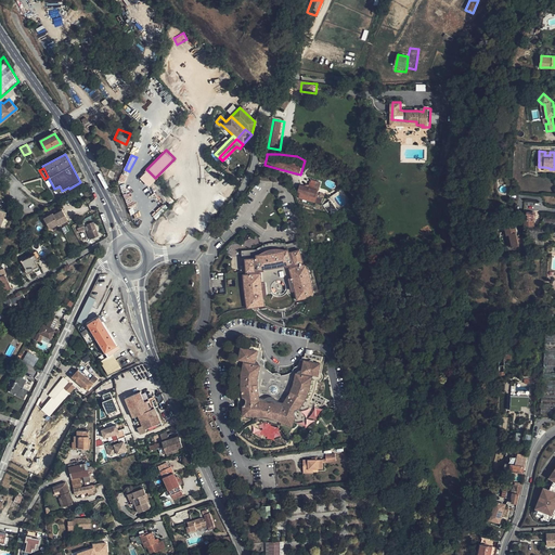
[(151,186),(157,181),(146,170),(140,177),(151,186)]
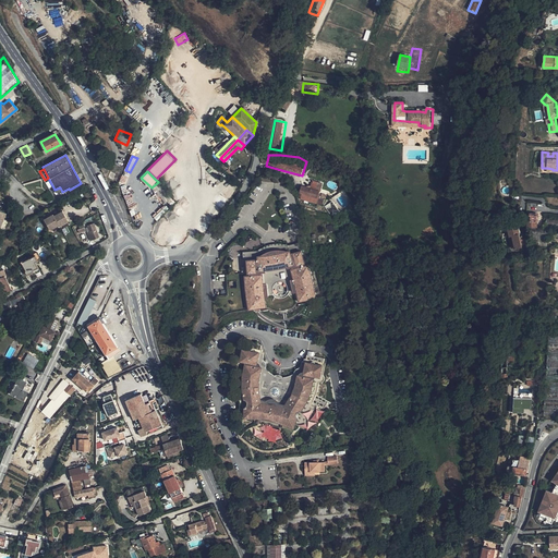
[(302,186),(300,193),(302,194),(301,198),(318,203),(319,197),(318,197),(323,183),(313,181),(311,189),(302,186)]
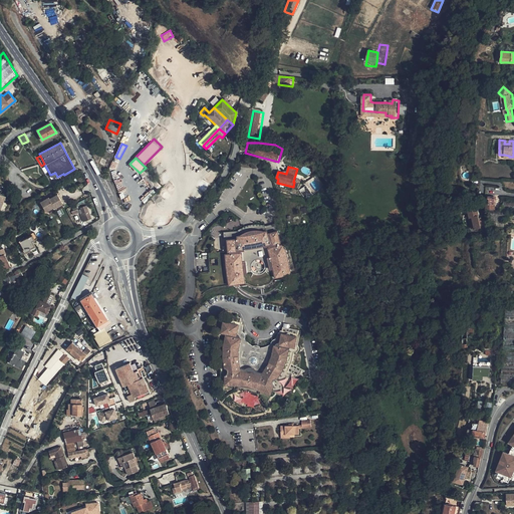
[(147,168),(141,173),(152,188),(158,183),(147,168)]
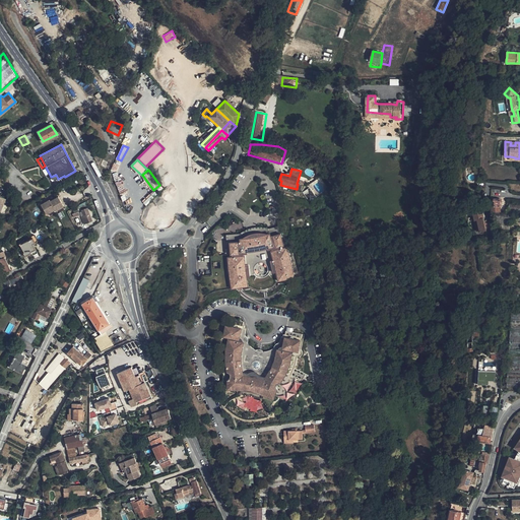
[(154,192),(143,202),(146,205),(157,194),(154,192)]
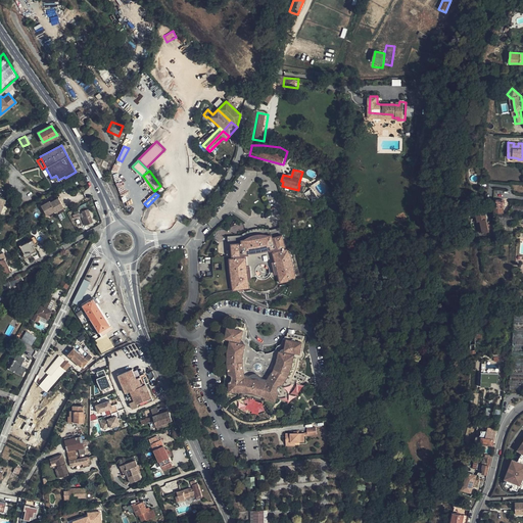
[(55,210),(56,211),(64,207),(58,197),(51,202),(50,200),(41,206),(47,216),(55,210)]
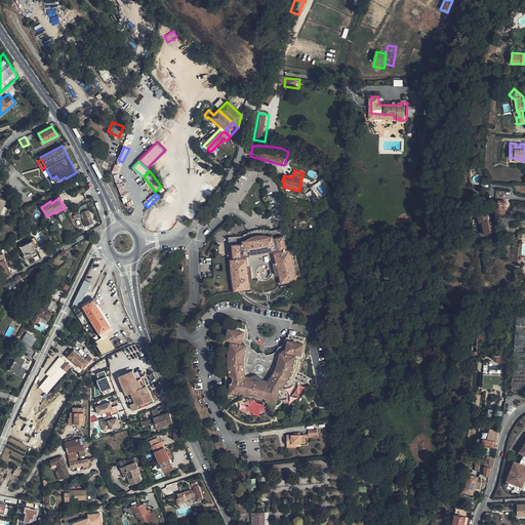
[(499,202),(496,201),(495,213),(505,213),(505,208),(506,208),(506,202),(499,202)]
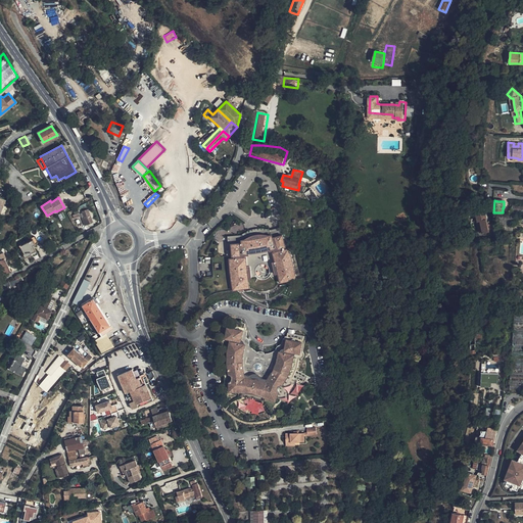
[(498,214),(498,222),(522,224),(522,204),(513,203),(511,214),(498,214)]
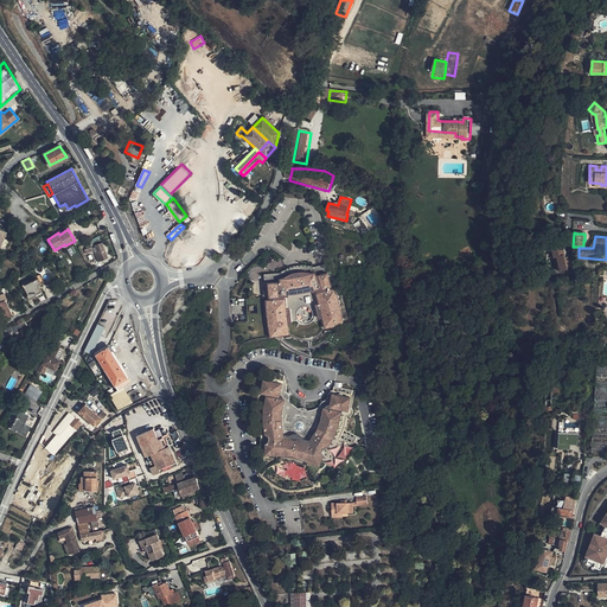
[(95,255),(97,262),(108,257),(102,244),(96,247),(98,253),(95,255)]
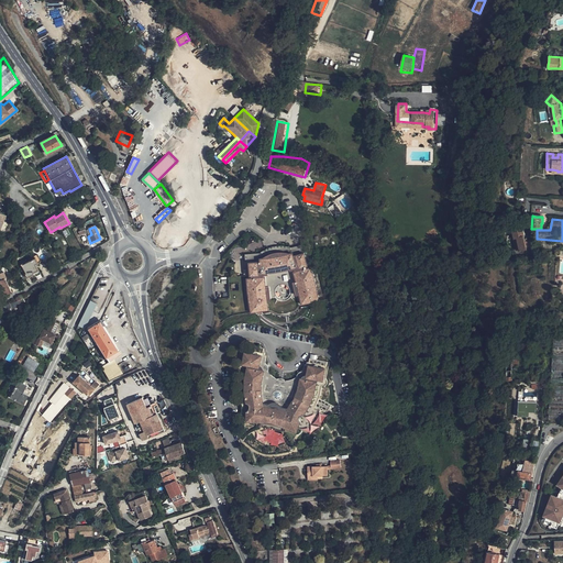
[(522,229),(516,230),(517,238),(520,251),(533,249),(531,240),(528,241),(527,239),(525,239),(522,229)]
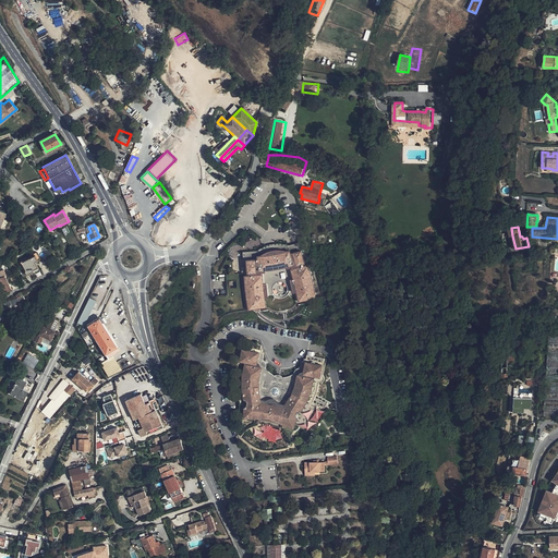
[(316,299),(308,265),(304,266),(303,264),(308,263),(303,242),(288,245),(288,249),(280,246),(273,247),(268,249),(265,250),(259,253),(257,251),(243,252),(237,274),(227,275),(227,281),(237,280),(237,288),(227,289),(228,294),(246,293),(249,310),(266,307),(265,298),(275,295),(274,282),(276,281),(278,280),(281,280),(283,281),(287,293),(296,292),(299,302),(316,299)]
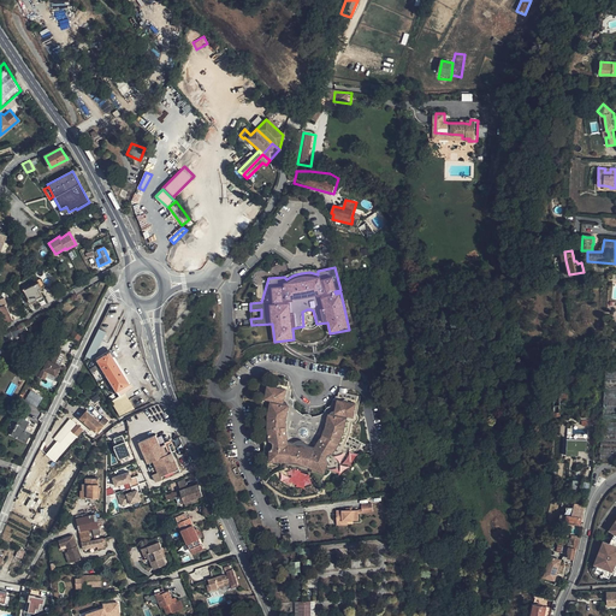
[(36,283),(24,290),(27,295),(29,298),(28,298),(30,303),(35,301),(37,300),(39,302),(41,307),(47,303),(39,289),(42,288),(39,282),(36,283)]
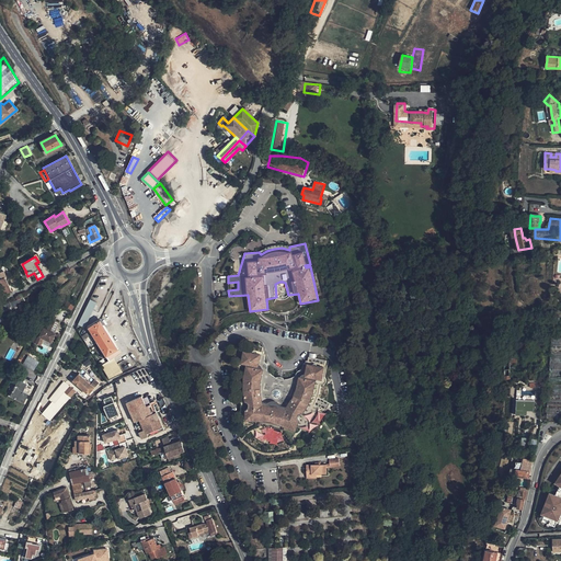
[(0,275),(1,279),(0,279),(0,289),(3,296),(11,292),(4,277),(6,277),(3,271),(0,272),(0,275)]
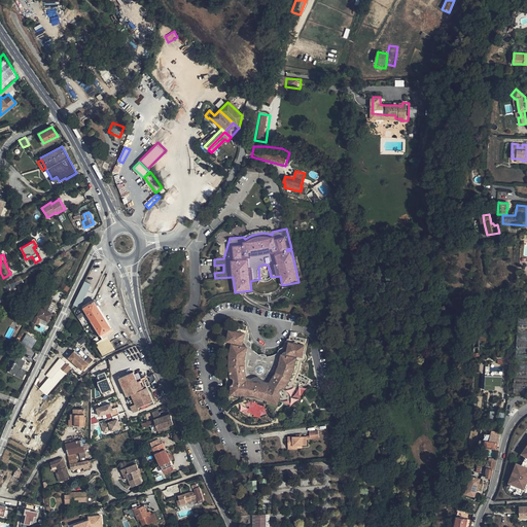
[(0,287),(0,292),(1,292),(2,293),(7,291),(6,290),(9,288),(11,291),(16,289),(15,287),(19,285),(19,286),(23,283),(21,279),(18,281),(13,283),(13,282),(8,285),(0,287)]
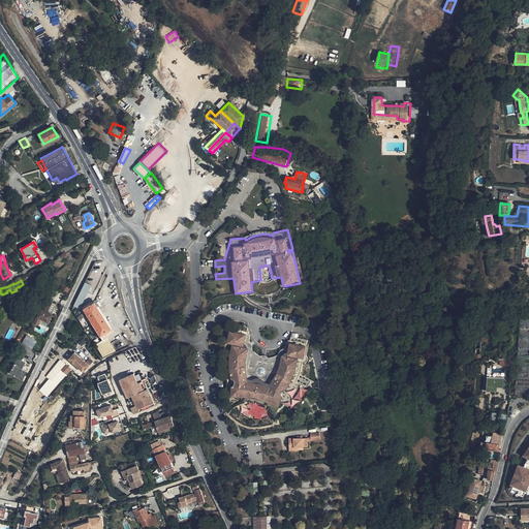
[(80,309),(91,286),(85,282),(73,306),(80,309)]
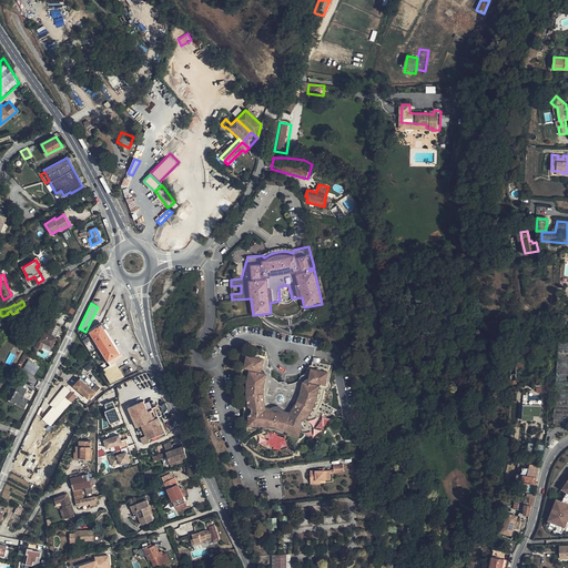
[(36,347),(41,351),(44,343),(52,346),(56,337),(54,337),(60,327),(52,323),(48,334),(44,332),(40,341),(39,340),(36,347)]
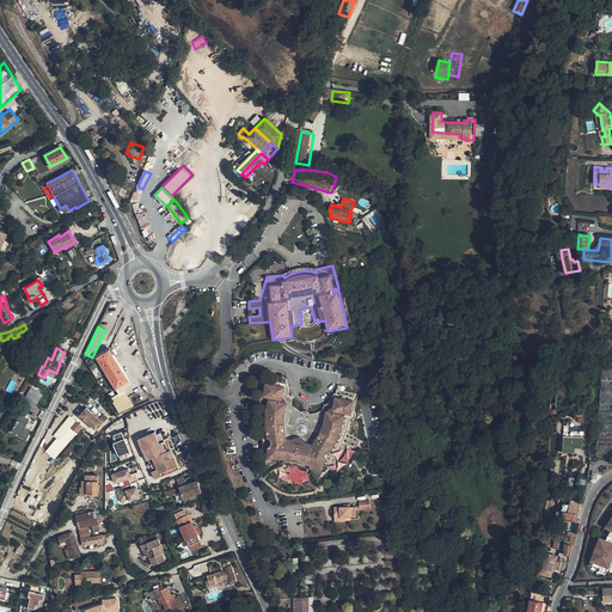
[(109,350),(97,357),(118,393),(123,391),(130,386),(109,350)]
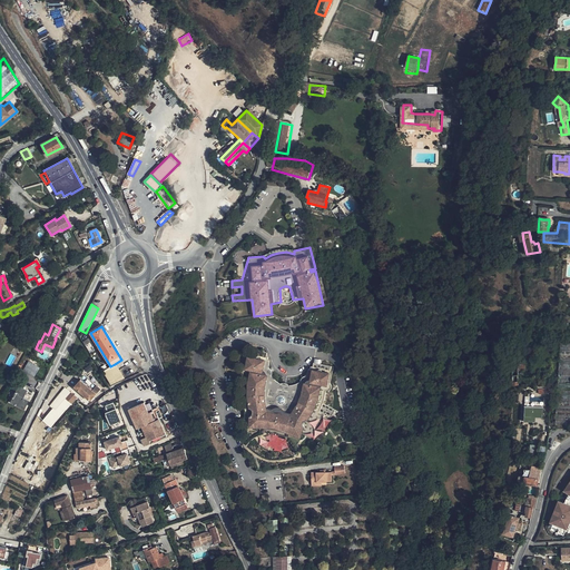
[(569,341),(561,341),(556,425),(569,425),(569,341)]
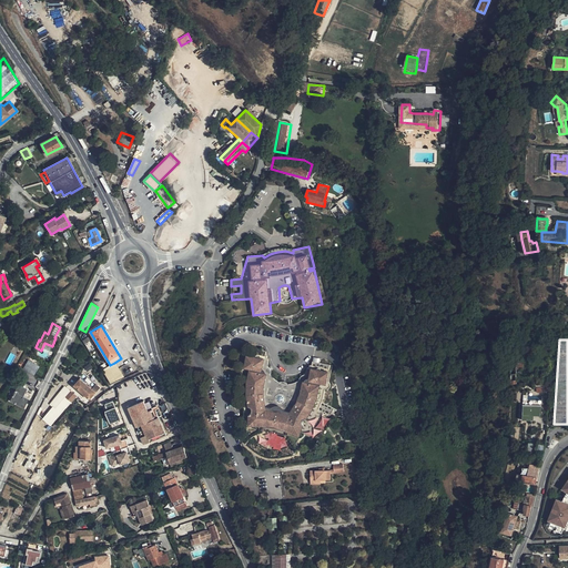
[(313,408),(317,397),(321,383),(326,384),(330,365),(313,362),(312,365),(310,365),(310,368),(307,368),(305,373),(301,378),(301,381),(294,384),(292,384),(286,385),(279,383),(274,379),(271,376),(270,374),(270,372),(269,367),(269,359),(247,355),(244,367),(251,368),(247,383),(247,395),(249,406),(251,407),(252,411),(252,413),(250,414),(249,425),(263,426),(263,429),(274,430),(285,434),(286,430),(300,436),(303,426),(302,424),(302,421),(304,418),(307,418),(313,408)]
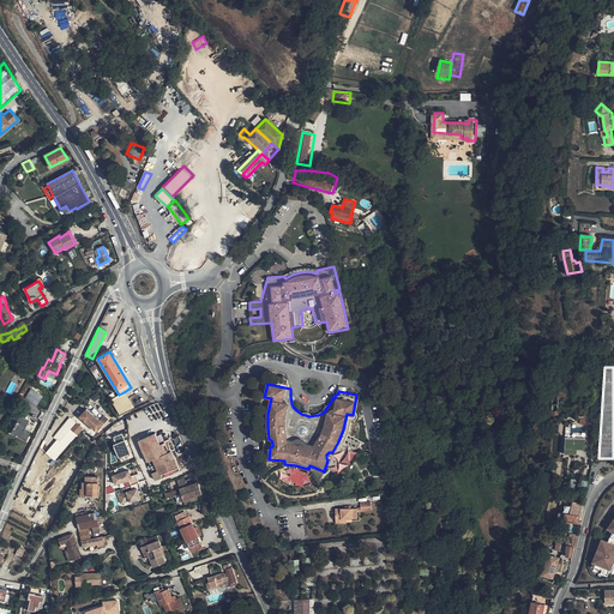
[(32,386),(25,398),(37,405),(44,393),(32,386)]
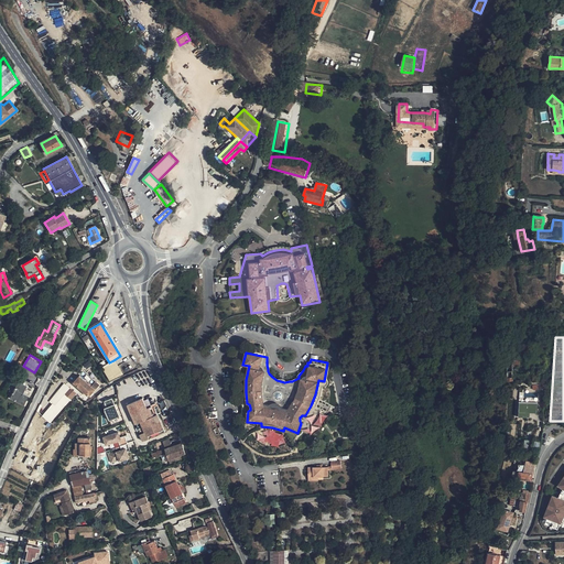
[(109,362),(101,367),(110,380),(122,375),(114,360),(109,362)]
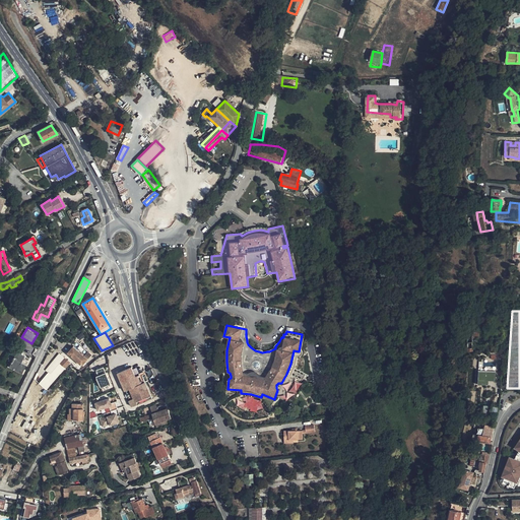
[(83,356),(73,346),(67,353),(81,366),(87,360),(91,355),(87,351),(83,356)]
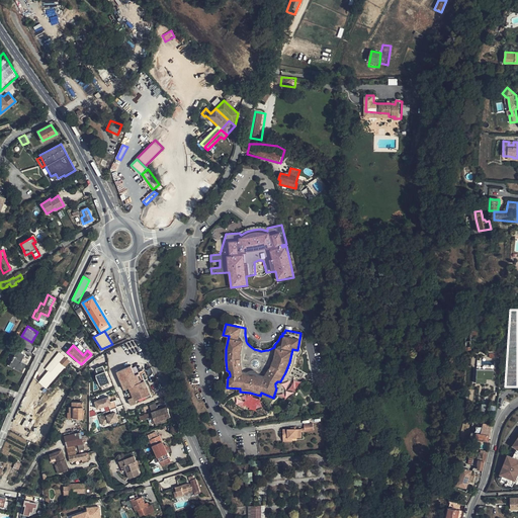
[(27,355),(17,350),(9,365),(22,371),(26,363),(23,362),(27,355)]
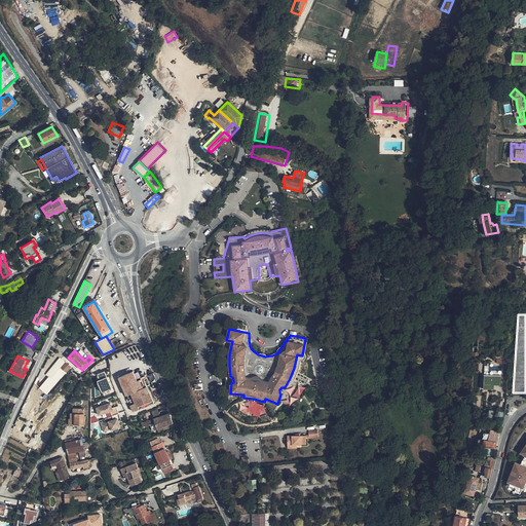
[(49,376),(57,382),(71,367),(60,359),(46,375),(49,376)]
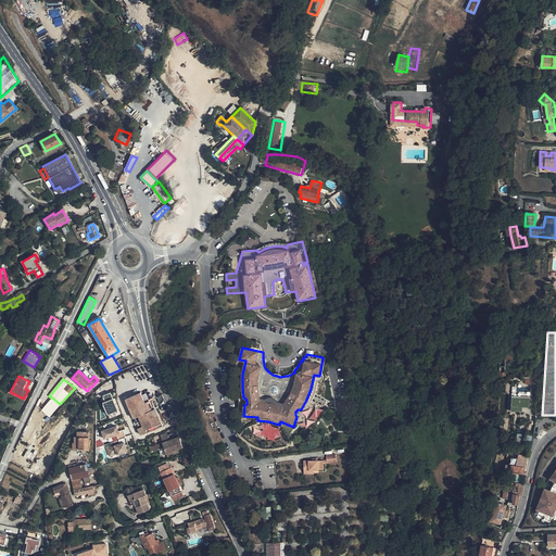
[(117,411),(114,402),(111,392),(102,395),(105,402),(102,403),(108,415),(117,411)]
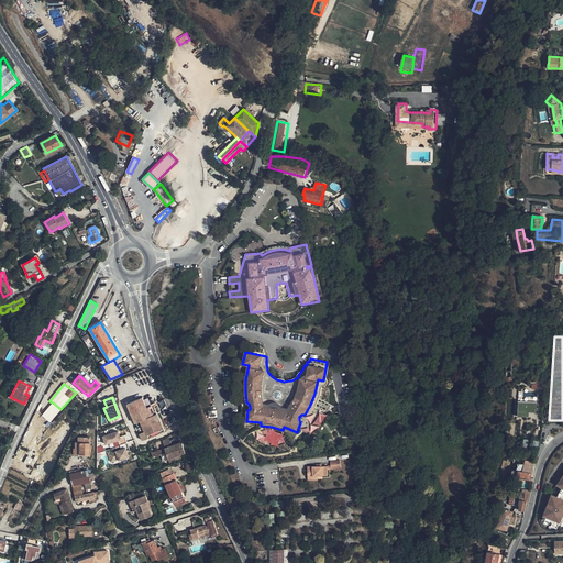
[(143,397),(128,404),(143,440),(165,431),(157,414),(154,415),(151,406),(147,408),(143,397)]
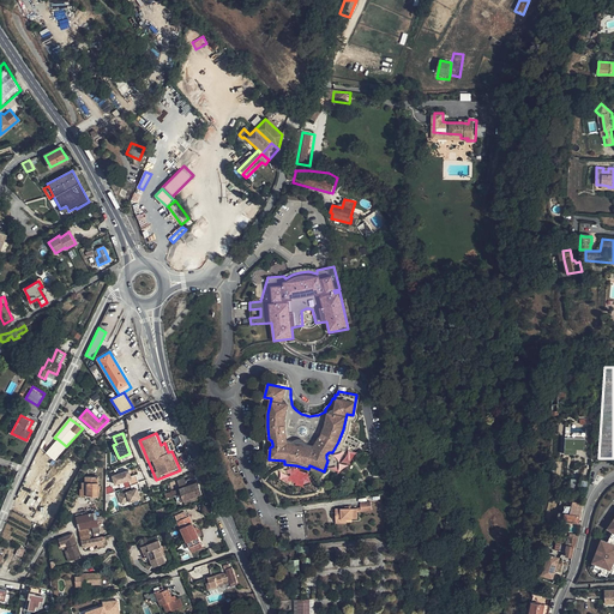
[(584,438),(566,437),(566,452),(578,453),(578,447),(584,449),(584,438)]
